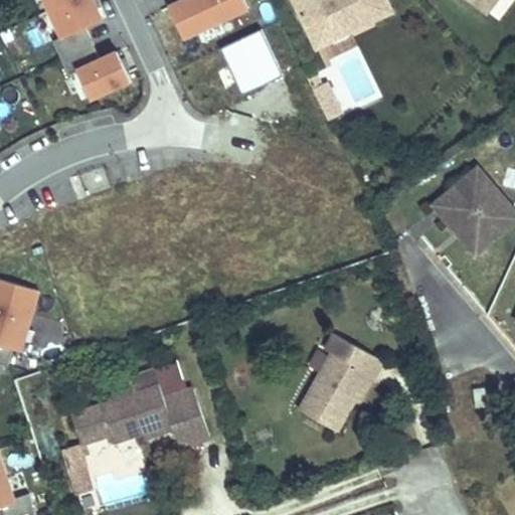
[(46,0),(51,10),(72,0),(46,0)]
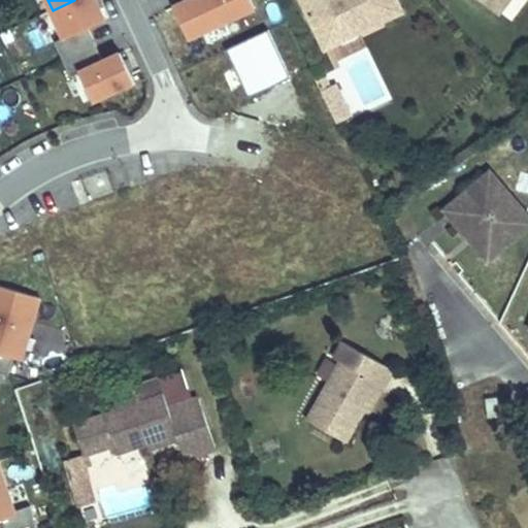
[(96,0),(74,0),(53,10),(65,37),(56,41),(64,60),(99,43),(92,27),(106,20),(96,0)]
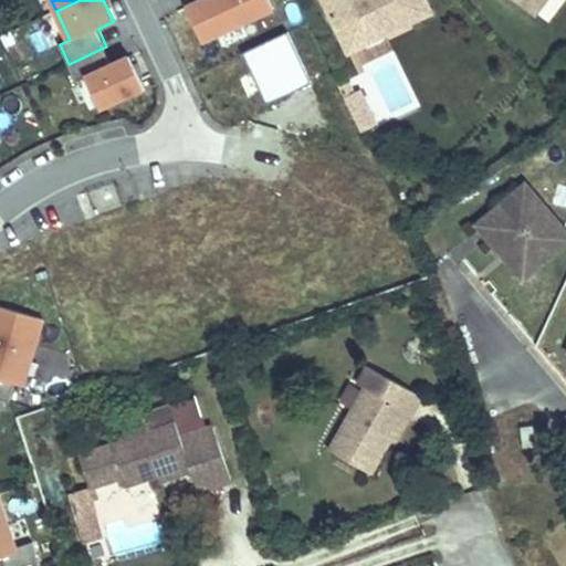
[(269,12),(263,0),(202,0),(186,8),(202,42),(269,12)]
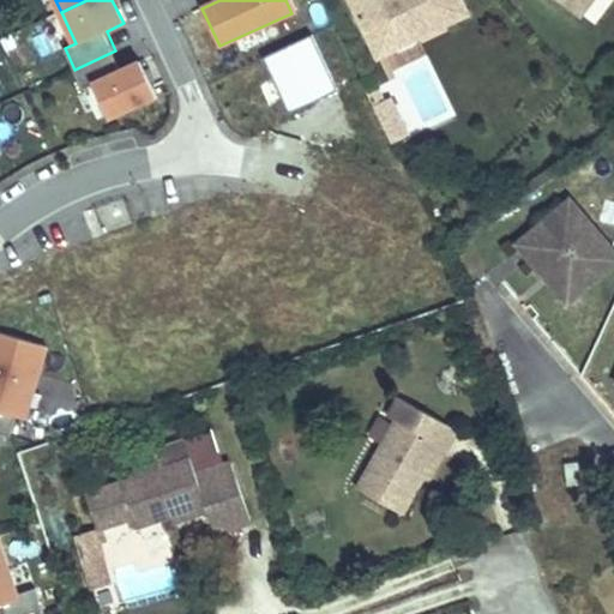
[(349,0),(373,47),(402,32),(399,26),(437,8),(447,28),(473,17),(462,0),(349,0)]
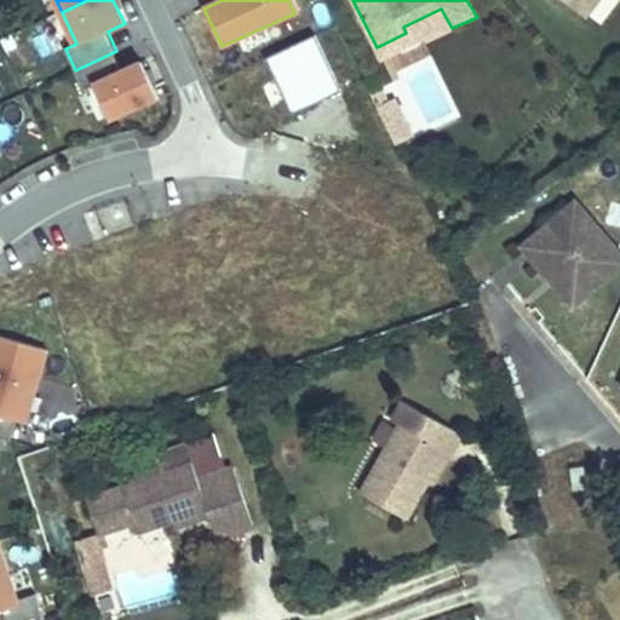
[(560,0),(587,21),(602,0),(560,0)]
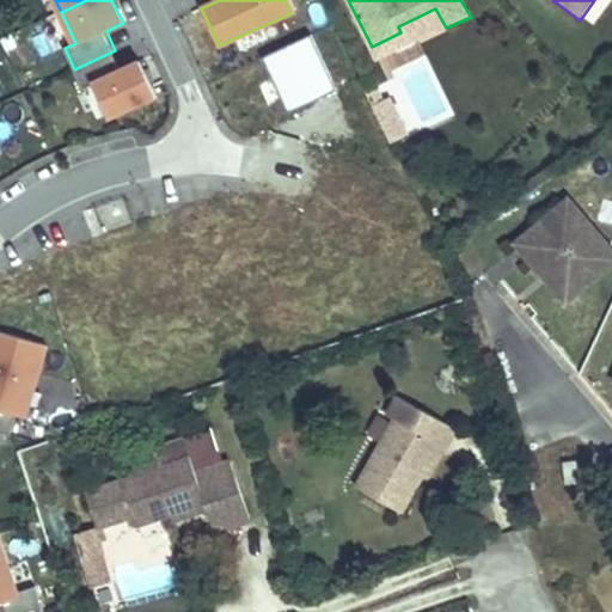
[(372,47),(378,62),(446,28),(435,8),(398,26),(401,32),(372,47)]
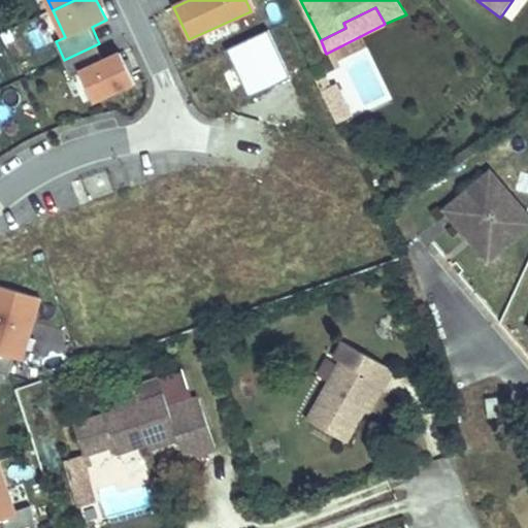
[(106,59),(99,43),(64,60),(72,76),(81,72),(95,101),(135,83),(121,53),(106,59)]
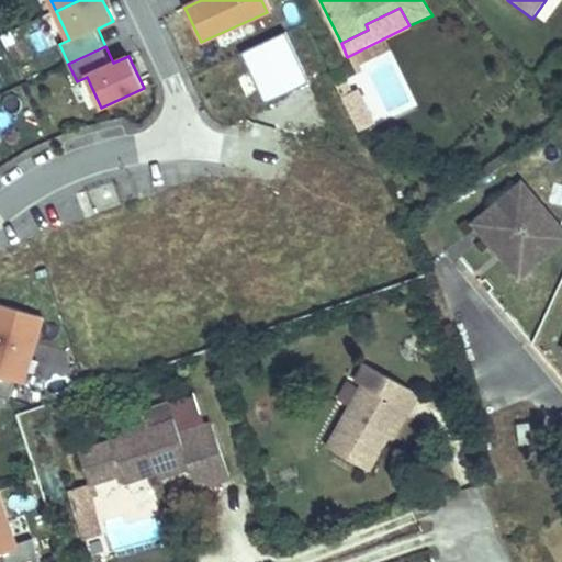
[(1,96),(12,123),(32,115),(21,88),(1,96)]
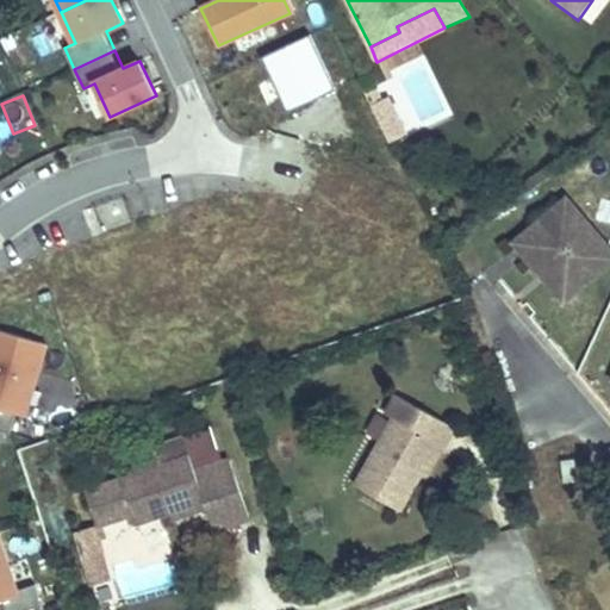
[(390,98),(372,107),(392,148),(411,138),(390,98)]
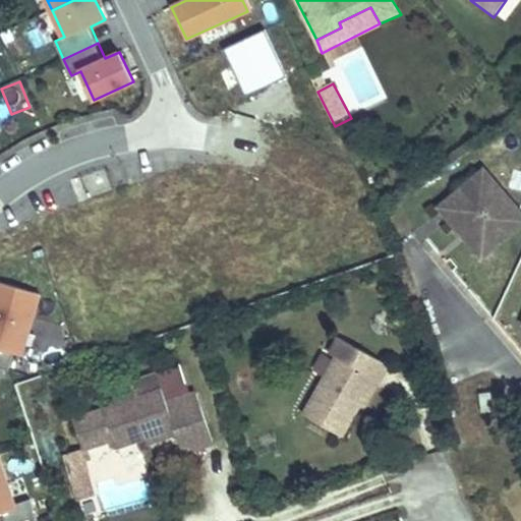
[(483,171),(441,208),(463,233),(467,230),(485,252),(517,227),(505,213),(513,206),(483,171)]
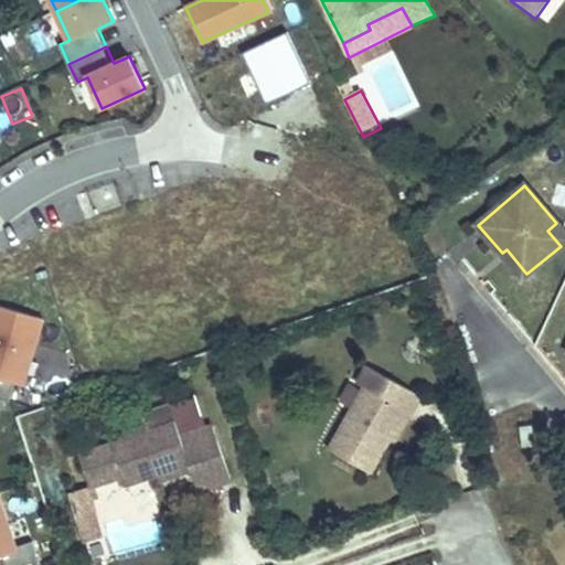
[(564,233),(556,223),(547,231),(561,246),(564,242),(564,233)]
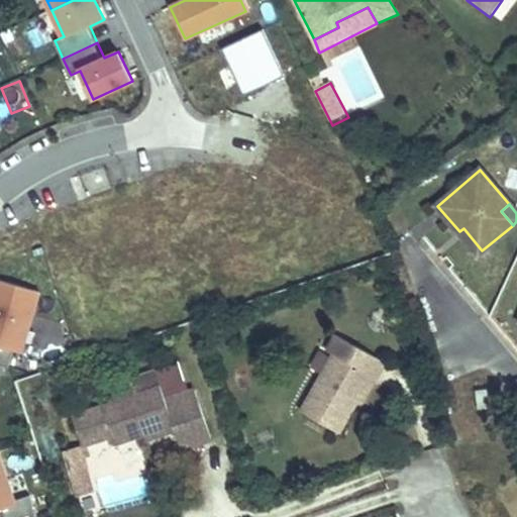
[(482,250),(463,228),(459,231),(478,254),(482,250)]
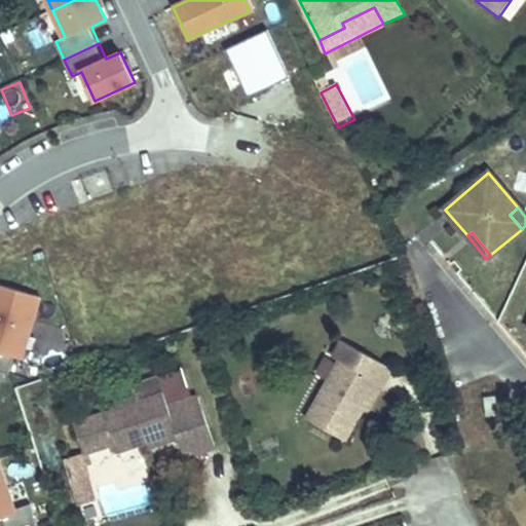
[(0,371),(4,373),(8,374),(13,357),(23,360),(40,297),(0,285),(0,371)]
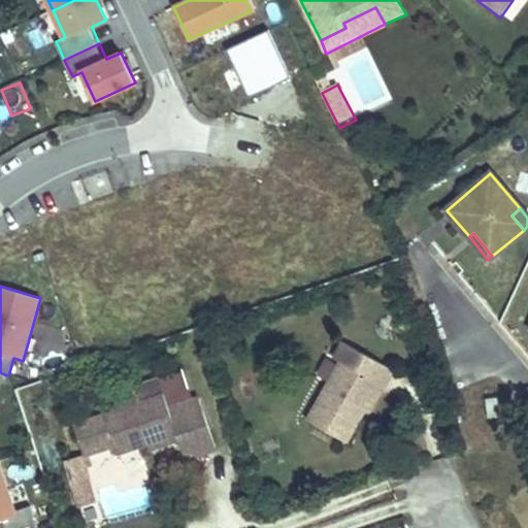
[(334,358),(340,362),(341,361),(353,367),(362,352),(343,341),(334,358)]
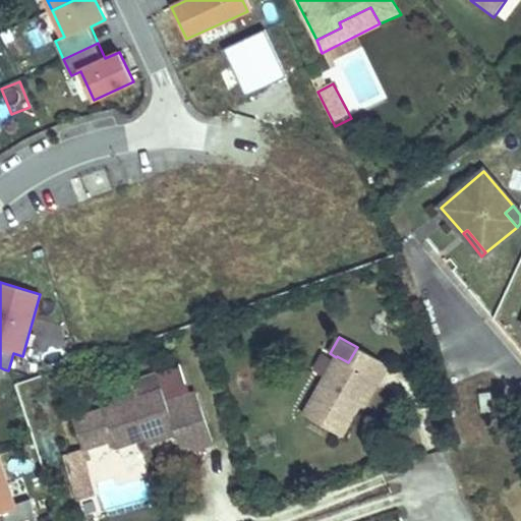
[(337,356),(336,357),(303,414),(342,437),(359,406),(374,379),(380,382),(389,365),(357,347),(348,362),(337,356)]
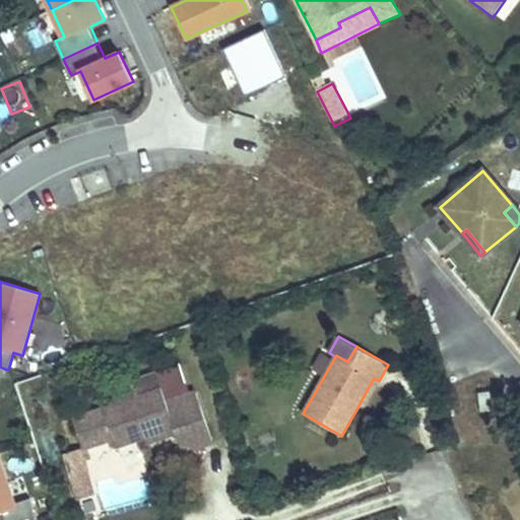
[(116,402),(72,417),(83,449),(114,438),(116,447),(147,436),(173,427),(176,432),(183,453),(213,443),(196,392),(190,395),(180,367),(116,389),(112,392),(116,402)]
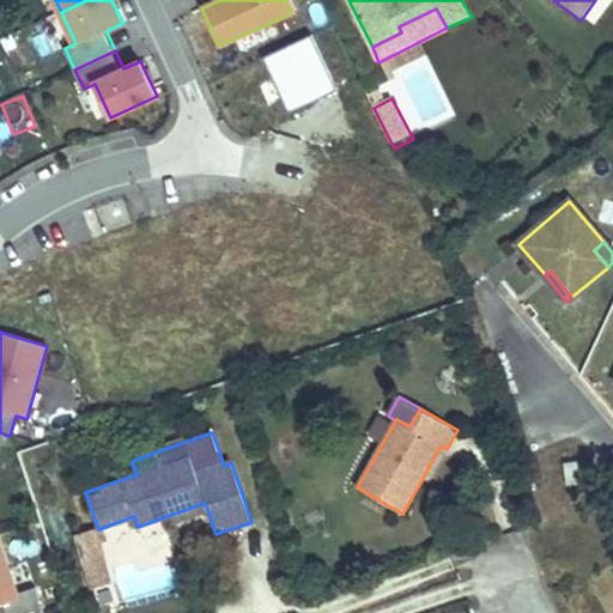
[(441,445),(423,478),(429,481),(447,449),(441,445)]
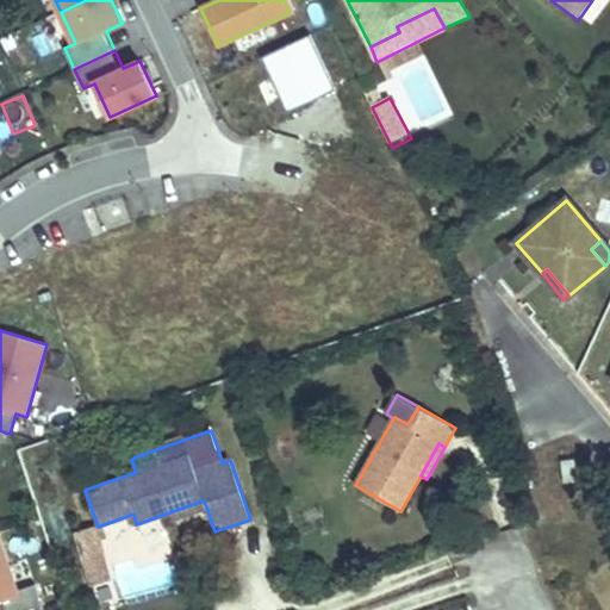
[(574,459),(561,461),(565,483),(577,481),(574,459)]
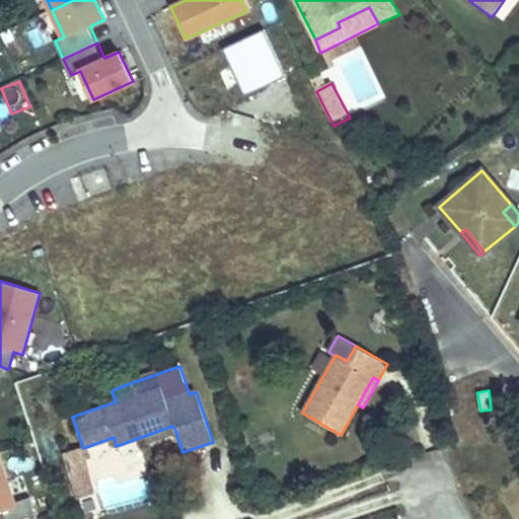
[(172,426),(147,435),(149,441),(175,431),(172,426)]
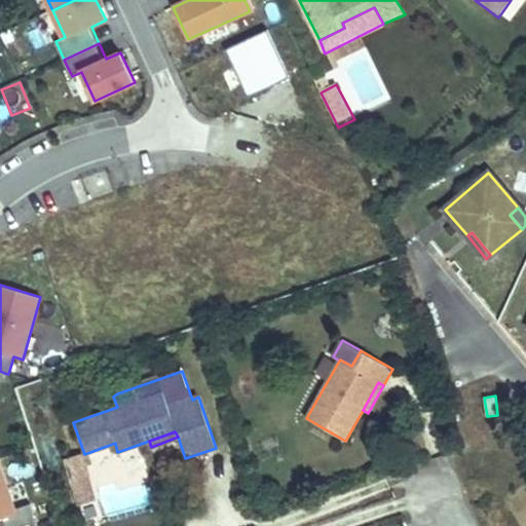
[(68,460),(79,503),(94,500),(82,456),(68,460)]
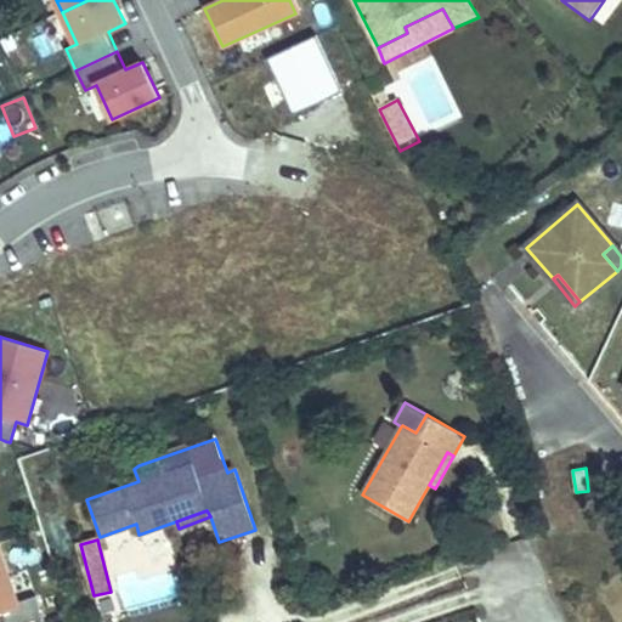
[(17,601),(0,552),(0,612),(3,612),(6,621),(40,621),(45,621),(37,595),(17,601)]
